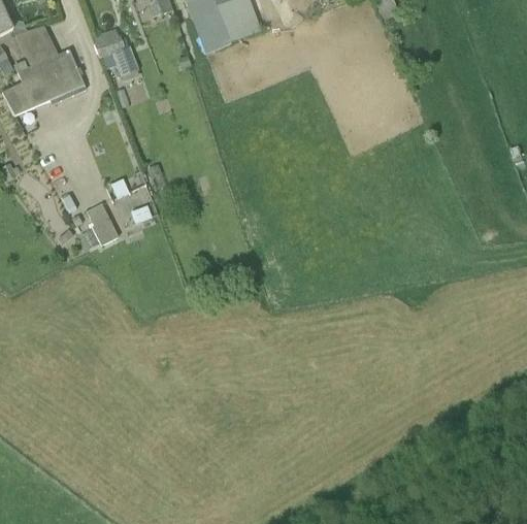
[(0,33),(13,27),(0,0),(0,33)]
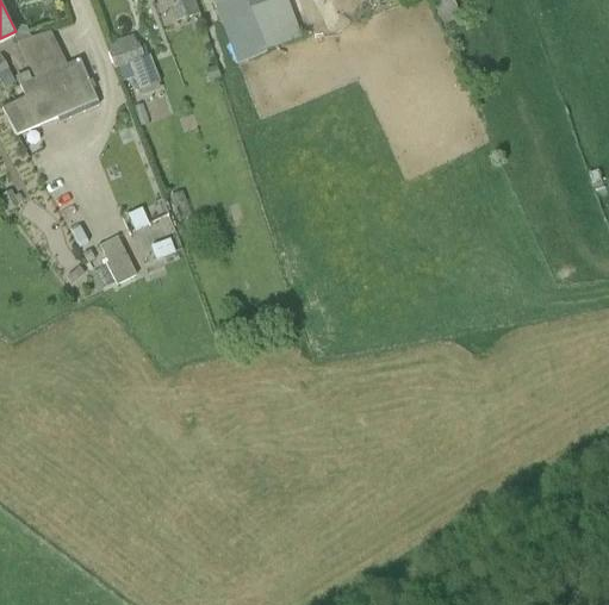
[(180,0),(186,14),(200,10),(197,0),(180,0)]
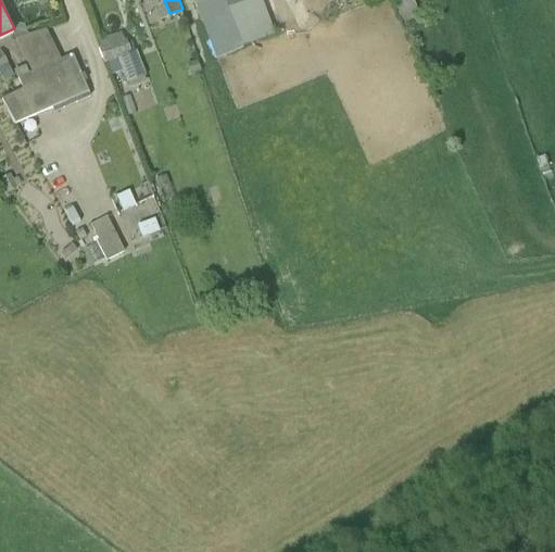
[(194,0),(216,55),(234,49),(243,46),(228,7),(243,0),(194,0)]
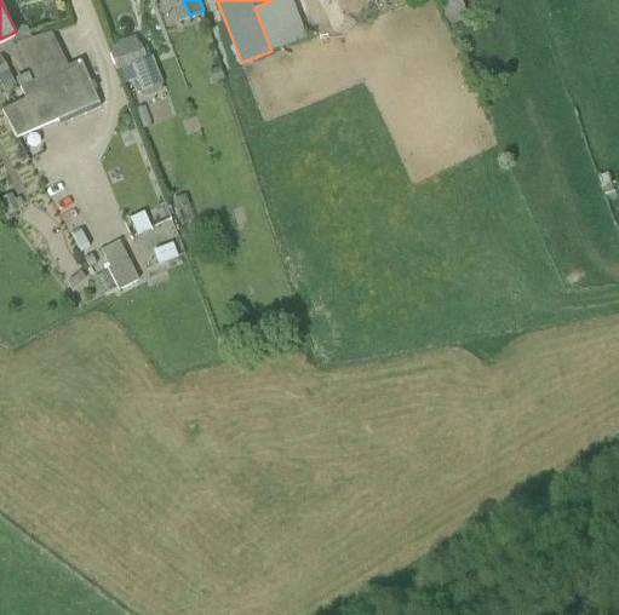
[(26,95),(3,107),(17,134),(69,113),(70,116),(101,104),(98,99),(81,58),(68,63),(51,29),(18,41),(34,76),(21,84),(26,95)]
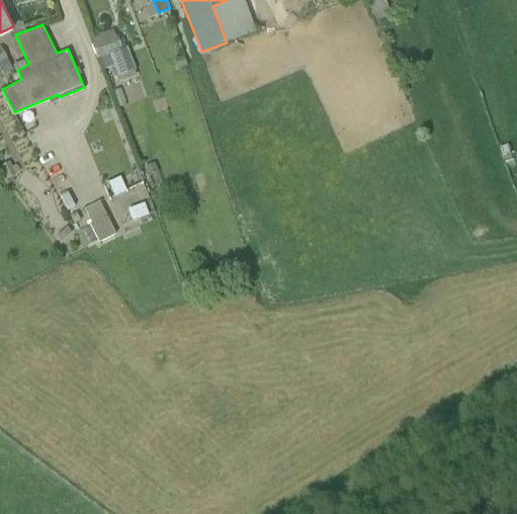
[(92,40),(98,56),(110,52),(118,74),(137,67),(127,44),(121,46),(117,32),(92,40)]
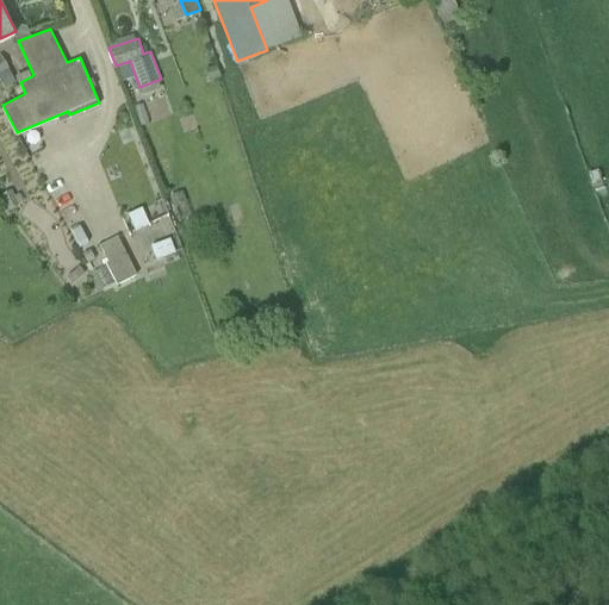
[(186,198),(182,189),(171,194),(174,203),(186,198)]
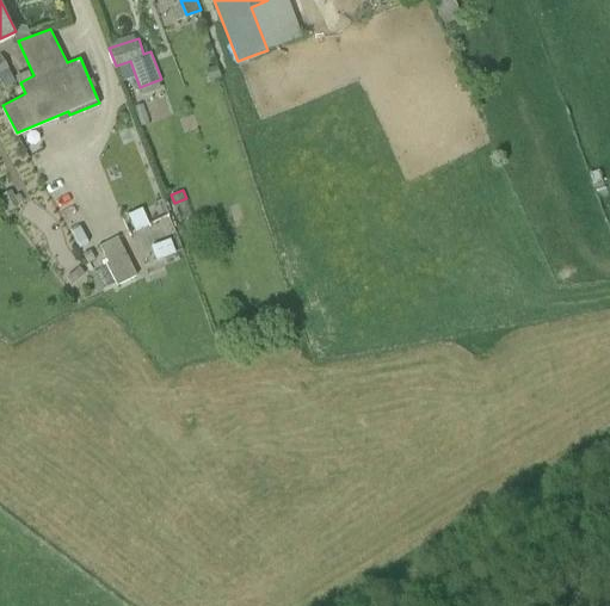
[(106,260),(117,283),(137,272),(118,234),(100,242),(109,259),(106,260)]
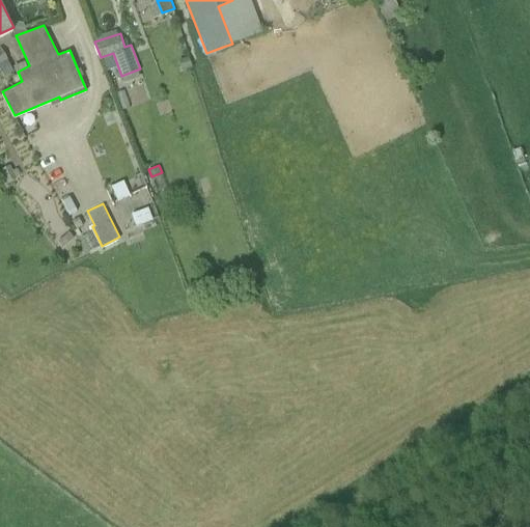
[(139,222),(156,217),(151,205),(136,211),(139,222)]
